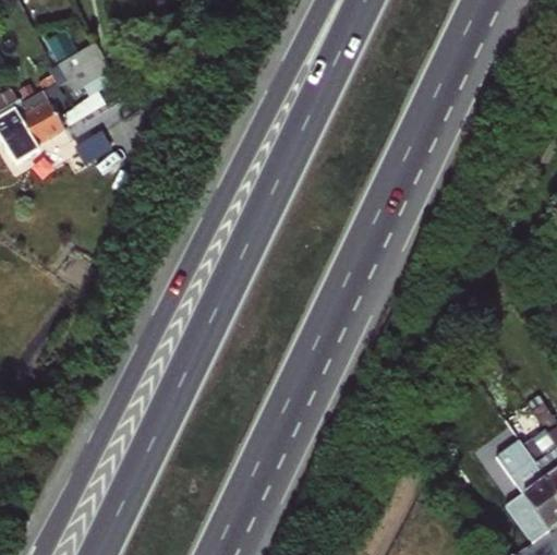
[(58,63),(64,75),(72,88),(110,68),(95,43),(58,63)]
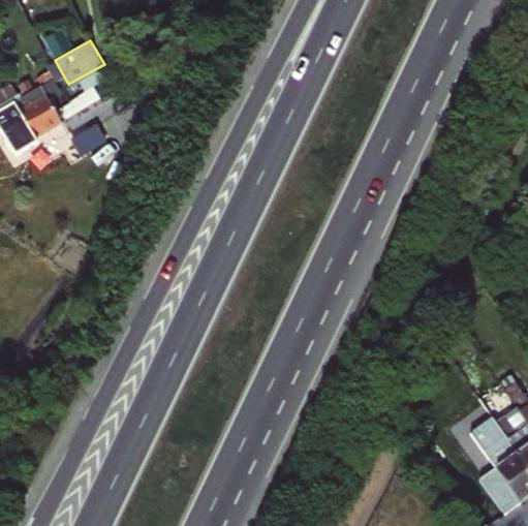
[(1,88),(0,89),(0,106),(8,102),(1,88)]
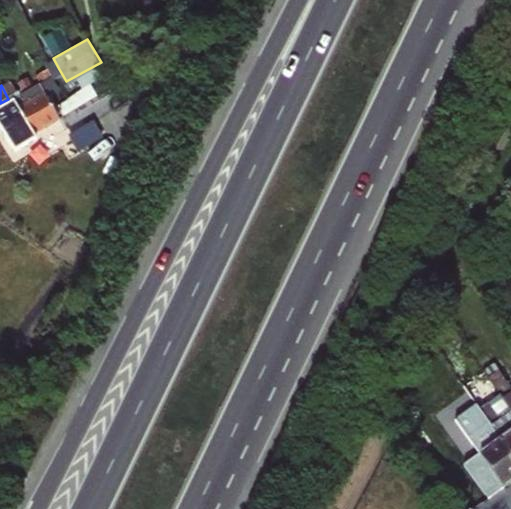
[(44,90),(19,105),(34,131),(59,117),(44,90)]
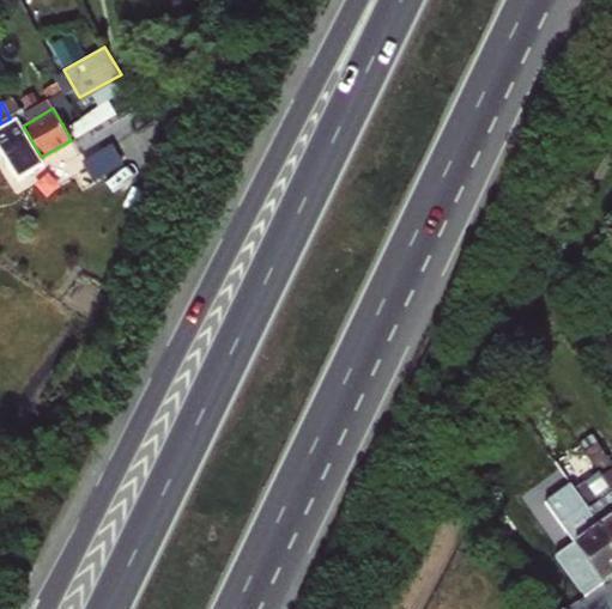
[(23,126),(0,139),(0,148),(14,175),(18,177),(43,163),(41,157),(23,126)]
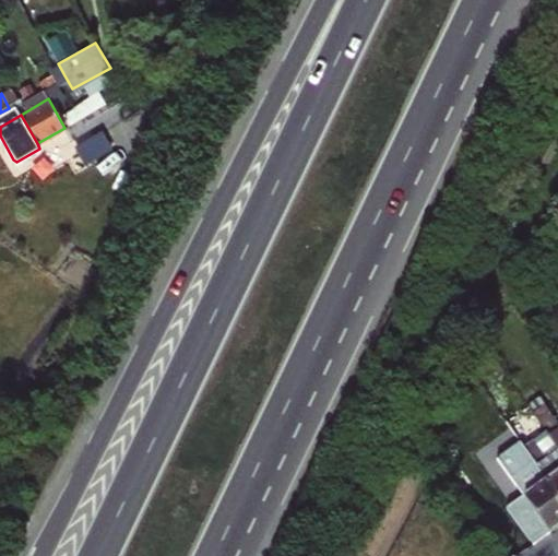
[(103,120),(71,139),(86,166),(118,146),(103,120)]
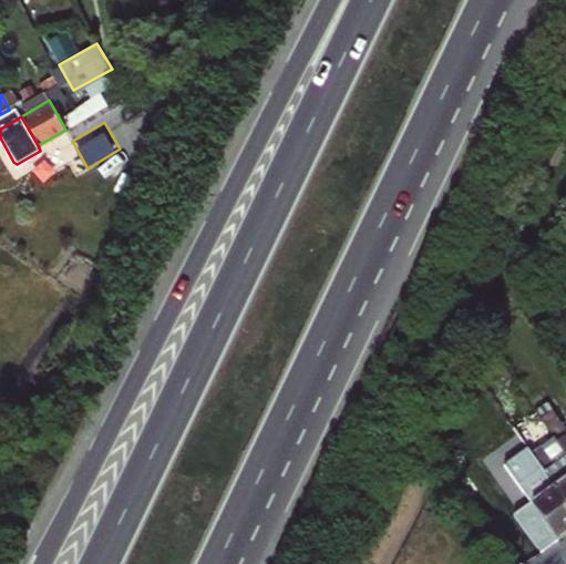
[(535,409),(553,434),(565,453),(565,427),(546,400),(535,409)]
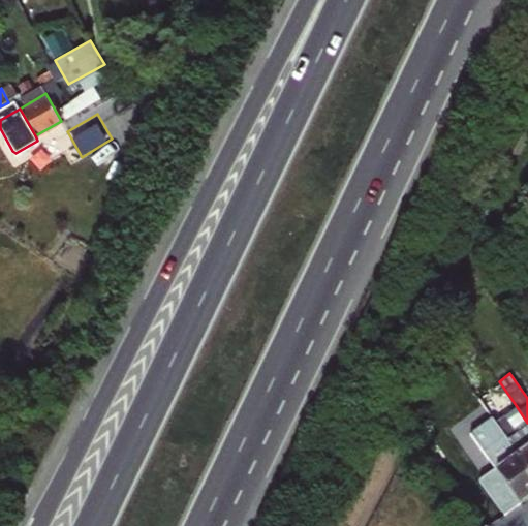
[(479,398),(492,415),(527,467),(527,423),(516,405),(504,414),(488,392),(479,398)]
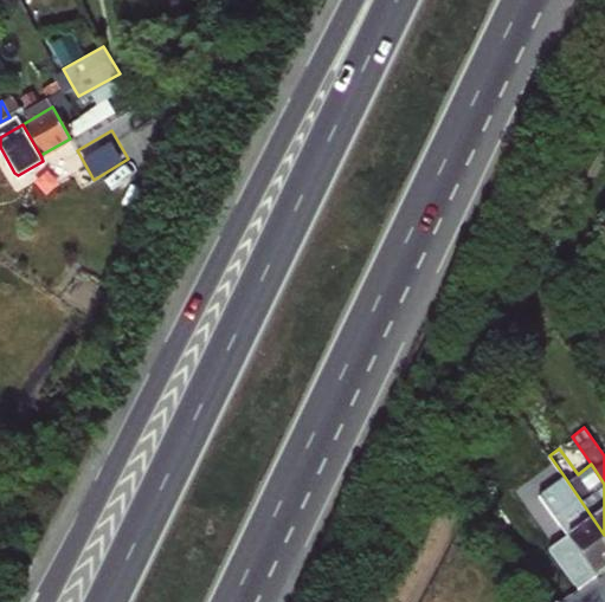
[(604,567),(604,535),(564,476),(538,494),(565,533),(554,542),(584,584),(604,567)]
